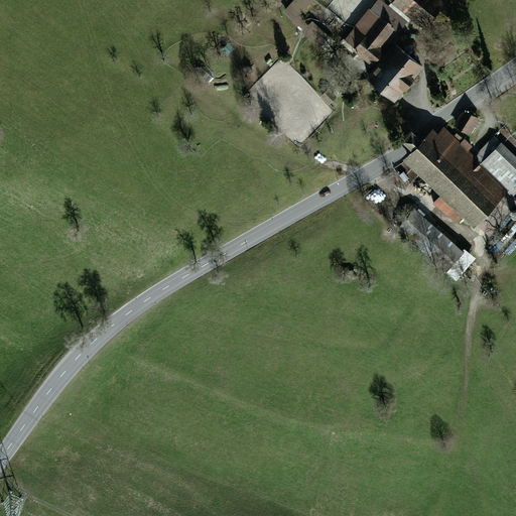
[(294,0),(284,12),(321,45),(330,37),(311,21),(308,24),(298,15),(311,0),(294,0)]
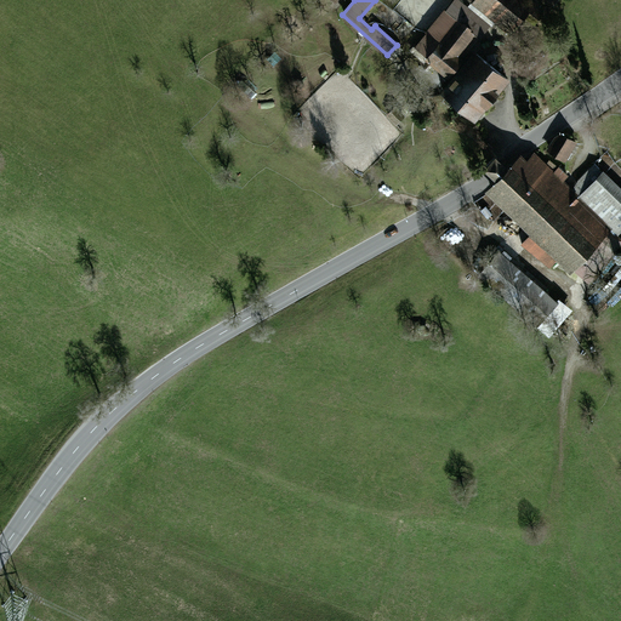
[(461,0),(455,0),(428,33),(440,43),(428,57),(455,80),(456,79),(462,70),(456,64),(460,60),(455,56),(474,32),(479,35),(490,23),(461,0)]
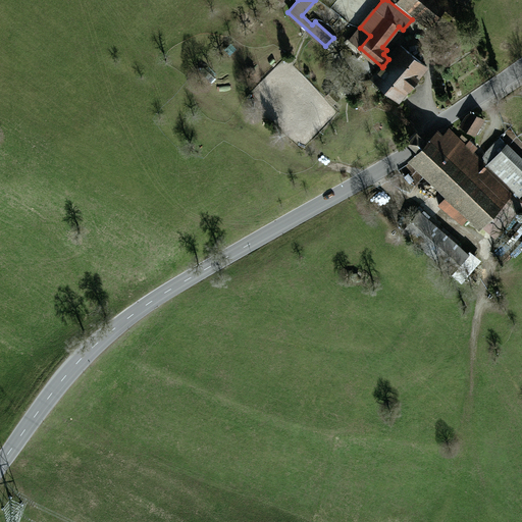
[(455,12),(440,0),(402,0),(432,24),(441,13),(449,19),(455,12)]
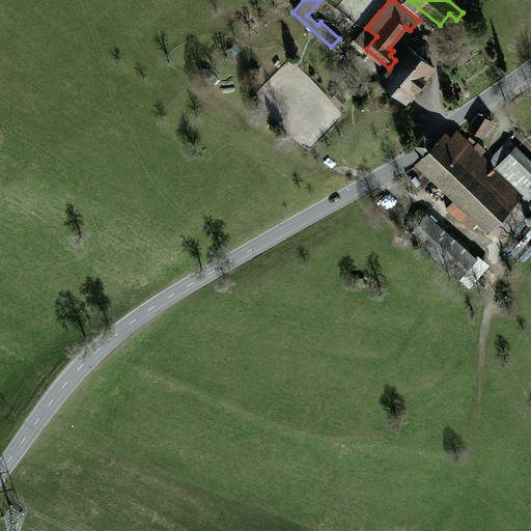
[(398,57),(424,79),(434,67),(408,46),(398,57)]
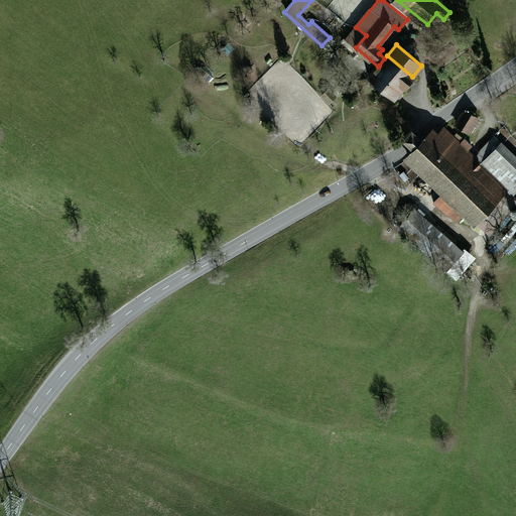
[(379,66),(404,87),(412,77),(387,55),(384,58),(379,66)]
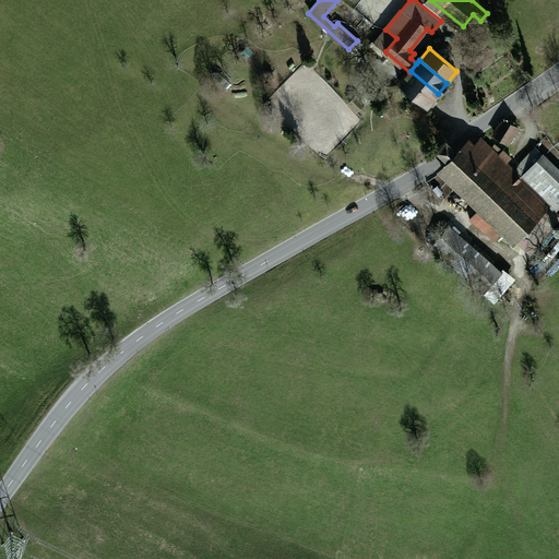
[(438,94),(411,71),(409,72),(400,84),(427,107),(438,94)]
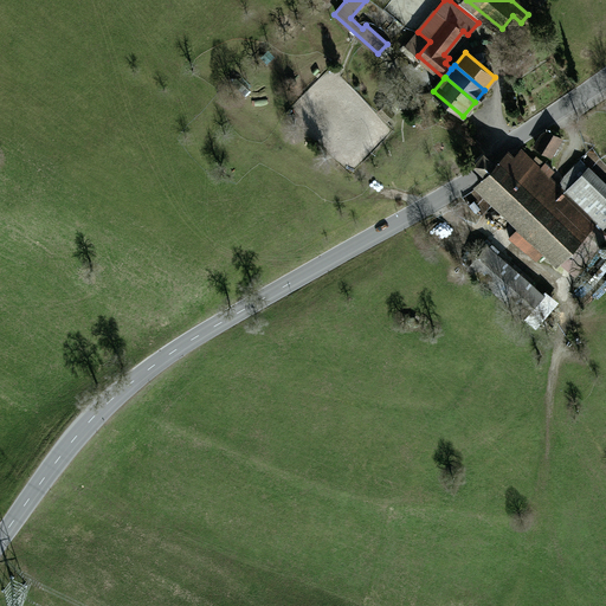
[(410,103),(419,96),(414,90),(406,98),(410,103)]
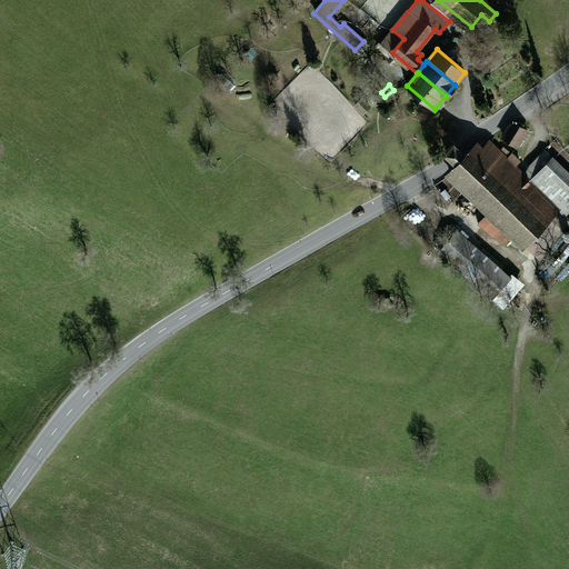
[(525,130),(513,123),(505,138),(516,146),(525,130)]
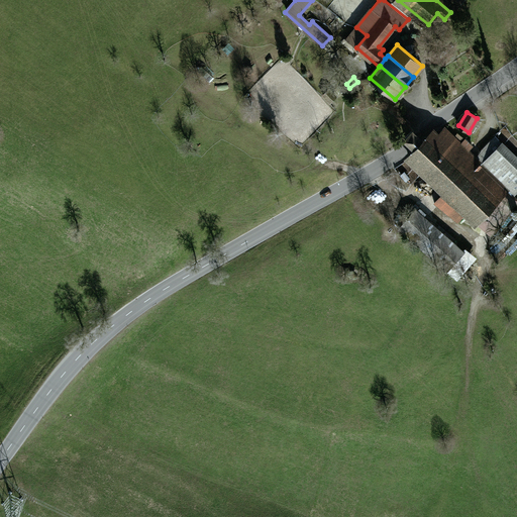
[(424,140),(415,150),(409,158),(446,193),(436,202),(459,220),(467,212),(477,221),(508,189),(512,193),(516,188),(516,159),(494,136),(482,149),(476,159),(469,151),(473,147),(464,140),(461,144),(444,129),(434,138),(430,134),(424,140)]
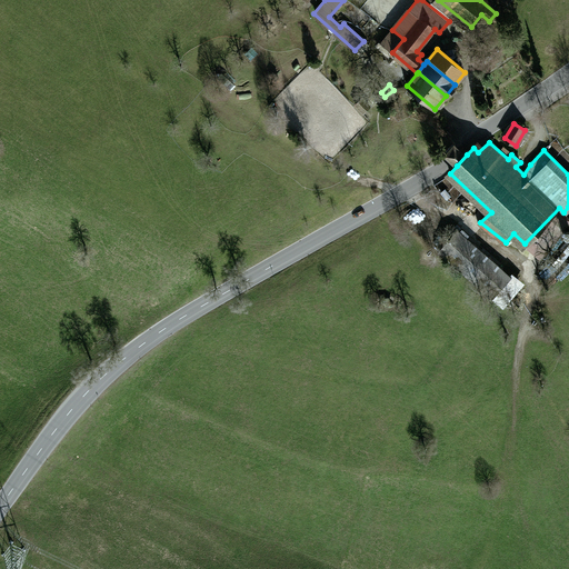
[(457,166),(467,155),(460,149),(456,145),(446,156),(450,159),(457,166)]
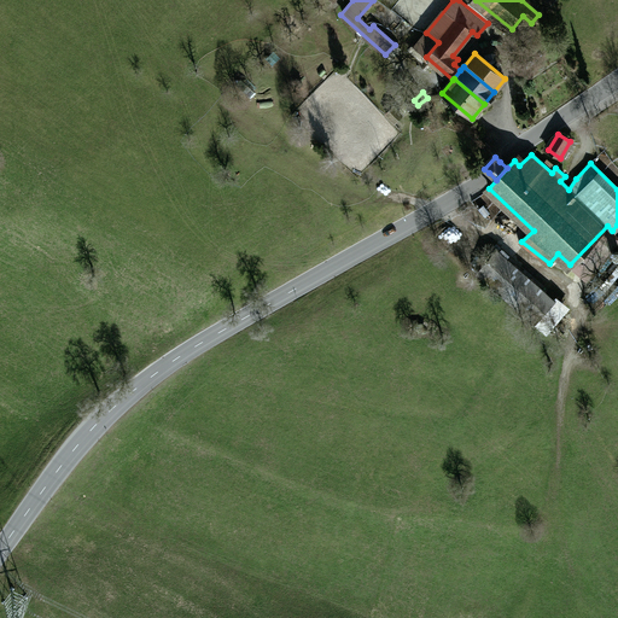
[(607,226),(570,264),(587,281),(617,242),(617,235),(612,231),(607,226)]
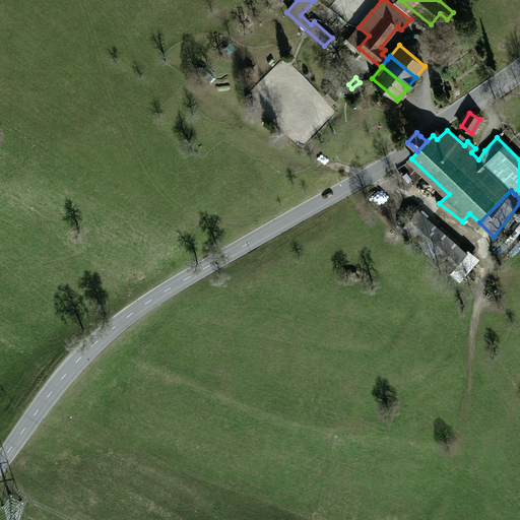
[(467,252),(419,210),(402,230),(450,272),(467,252)]
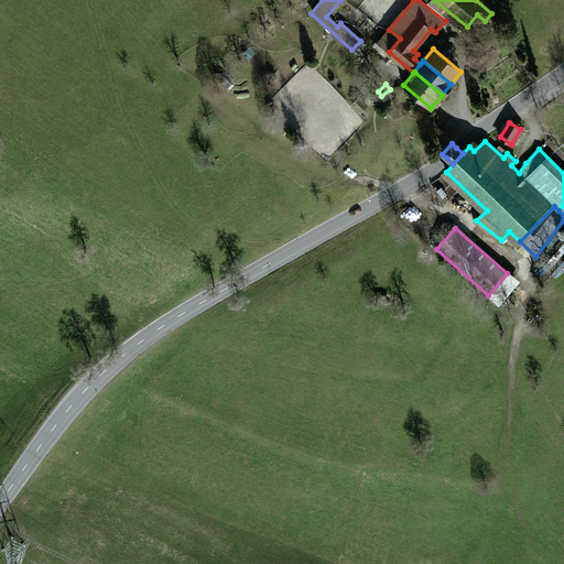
[(507,273),(488,295),(499,304),(518,282),(507,273)]
